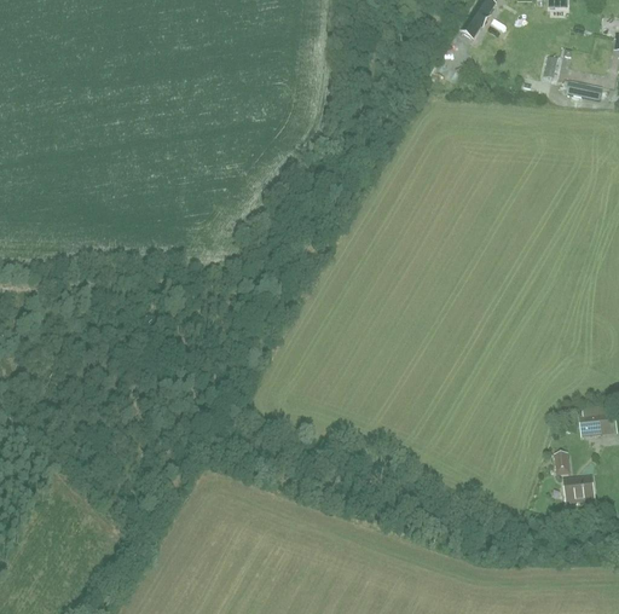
[(491,13),(487,12),(495,1),(492,0),(479,0),(461,29),(473,36),(481,23),(484,25),(491,13)]
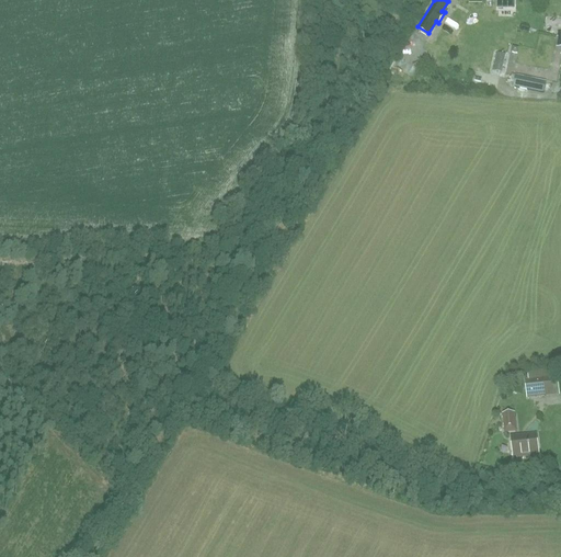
[(505,52),(496,49),(493,68),(502,69),(505,52)]
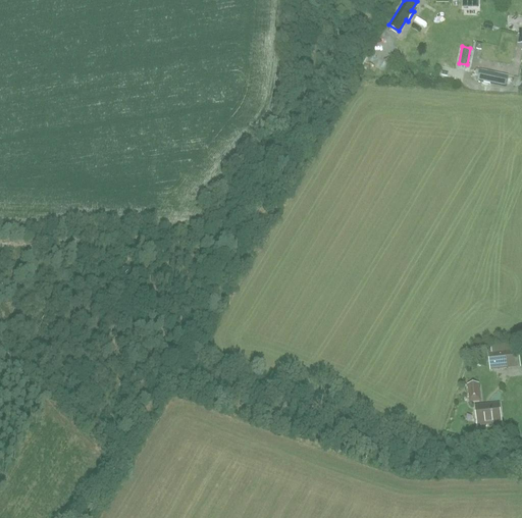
[(507,84),(509,73),(480,67),(478,78),(507,84)]
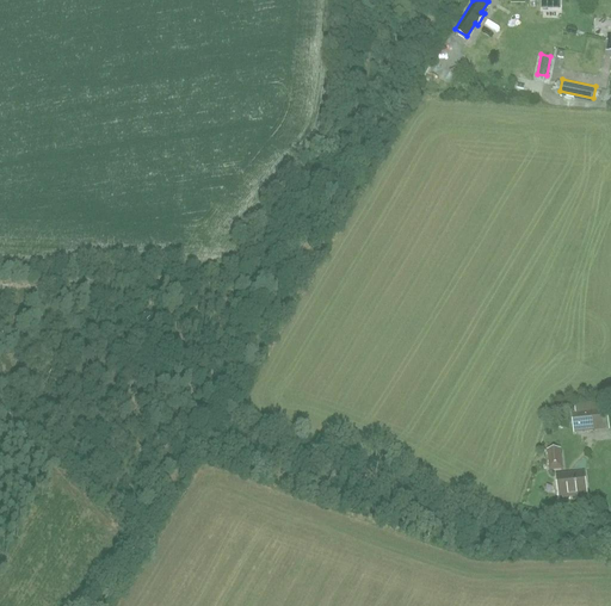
[(606,407),(573,410),(575,430),(609,426),(606,407)]
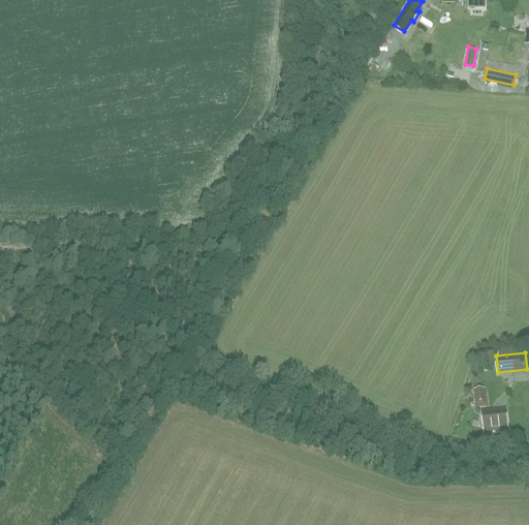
[(486,387),(476,388),(475,388),(477,404),(488,403),(486,387)]
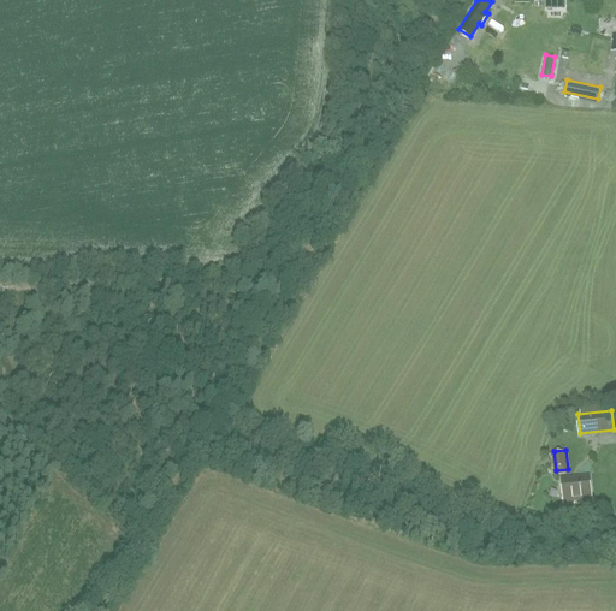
[(564,499),(592,496),(590,473),(562,475),(564,499)]
